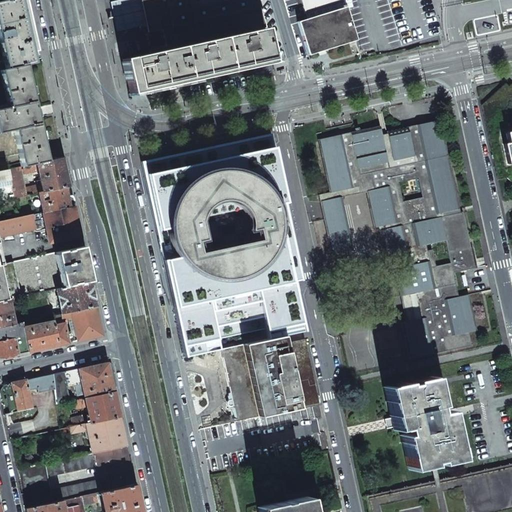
[(24,65),(32,63),(31,58),(30,53),(17,0),(4,0),(0,1),(0,46),(5,69),(24,65)]
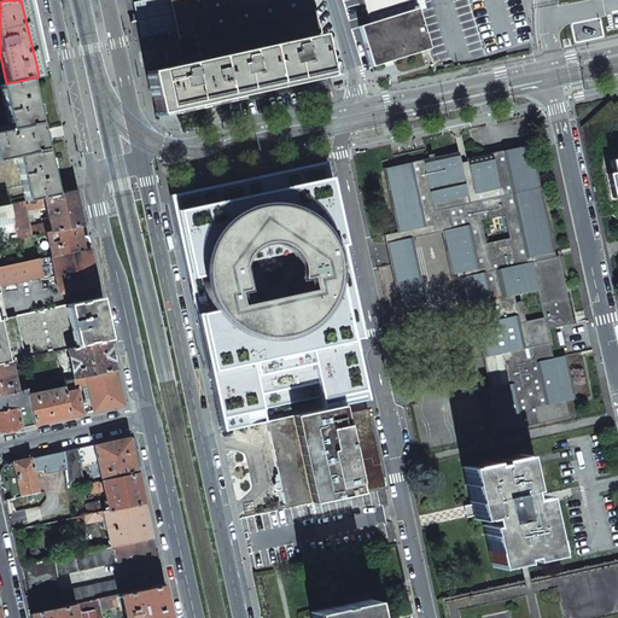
[(21,0),(36,64),(48,60),(34,0),(21,0)]
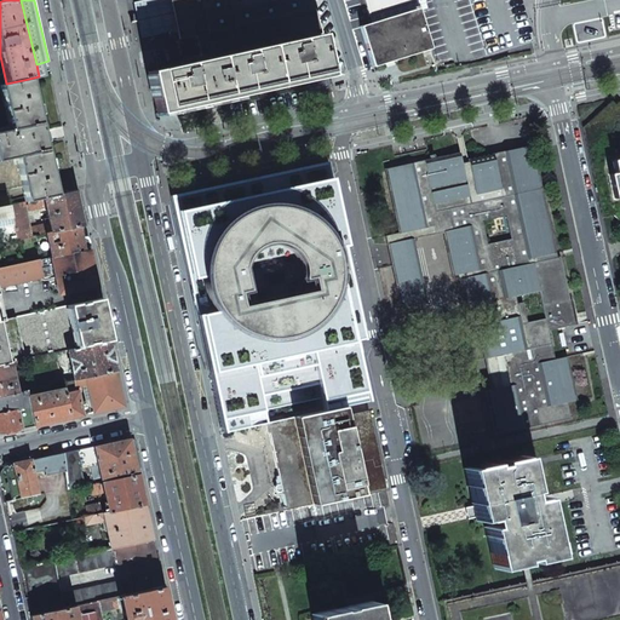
[(143,0),(133,3),(141,38),(177,30),(170,0),(143,0)]
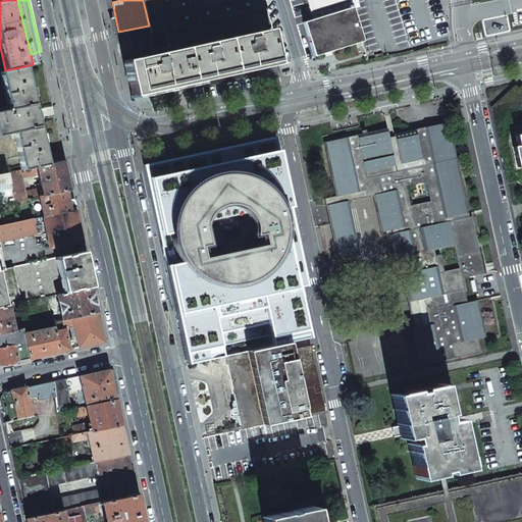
[(150,33),(175,28),(169,0),(143,0),(149,25),(150,33)]
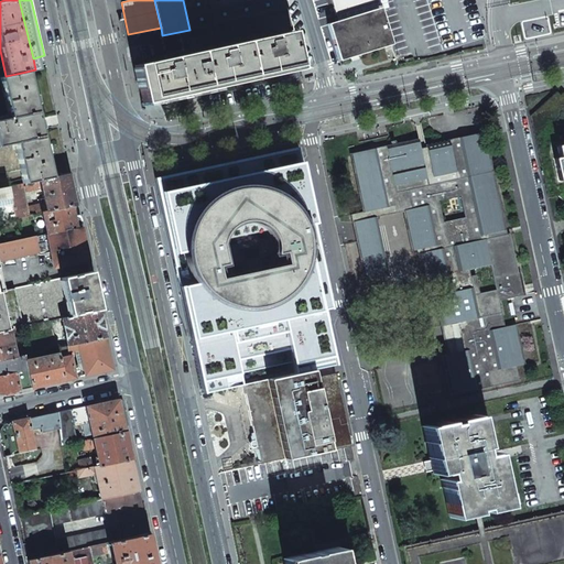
[(183,0),(190,30),(288,9),(284,0),(183,0)]
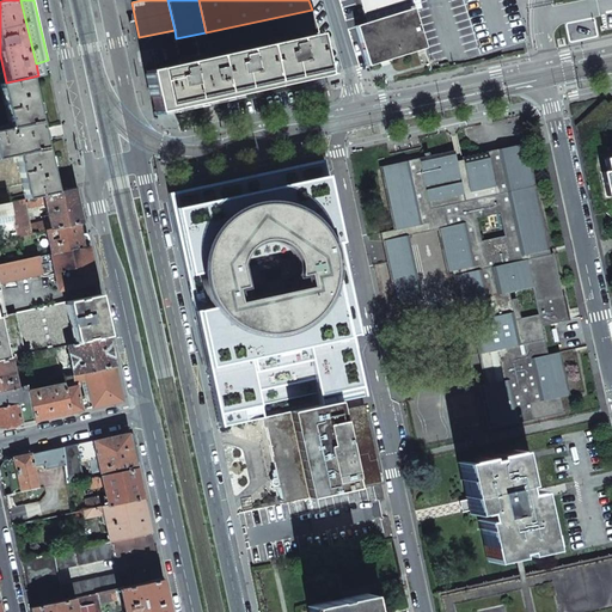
[(360,0),(367,23),(412,8),(409,0),(360,0)]
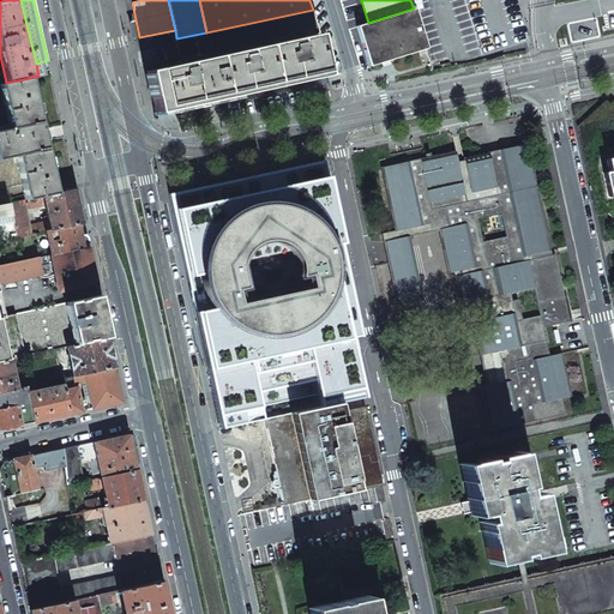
[(368,23),(357,26),(369,66),(427,48),(414,8),(368,23)]
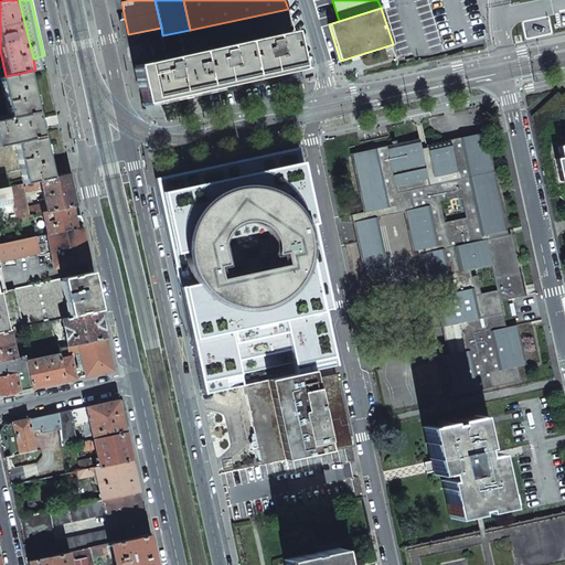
[(160,96),(298,65),(290,32),(135,65),(142,99),(160,96)]
